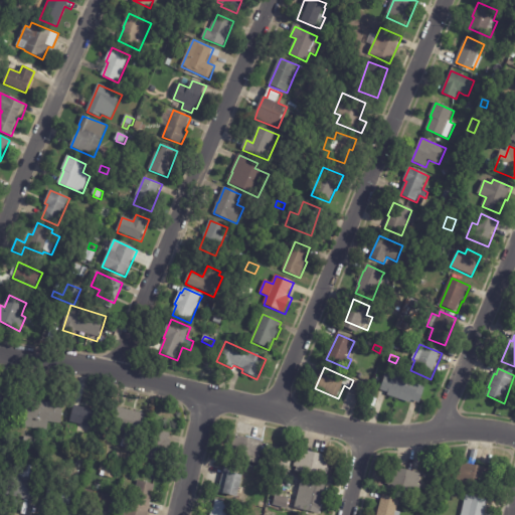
[(417,403),(412,402),(411,404),(388,396),(389,393),(381,391),(386,375),(392,376),(394,371),(421,380),(419,385),(426,387),(423,397),(427,398),(425,404),(420,403),(420,404),(417,403)]
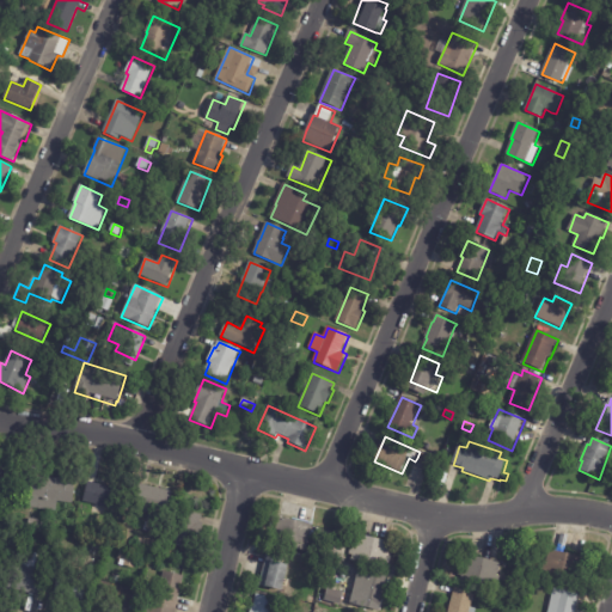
[(428,470),(416,465),(422,453),(435,459),(430,471),(428,470)]
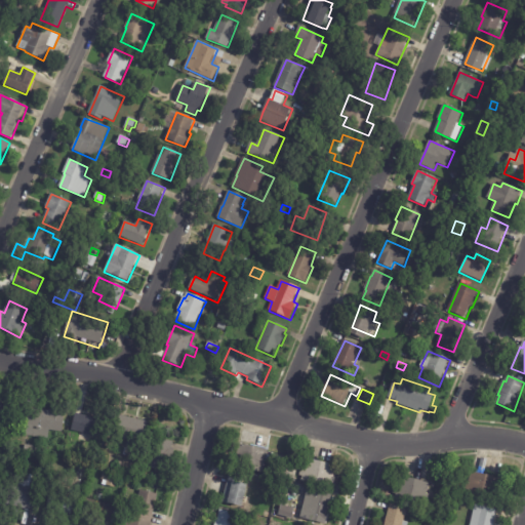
[(28,408),(49,410),(49,409),(65,411),(63,431),(49,429),(48,438),(22,435),(26,408),(28,408)]
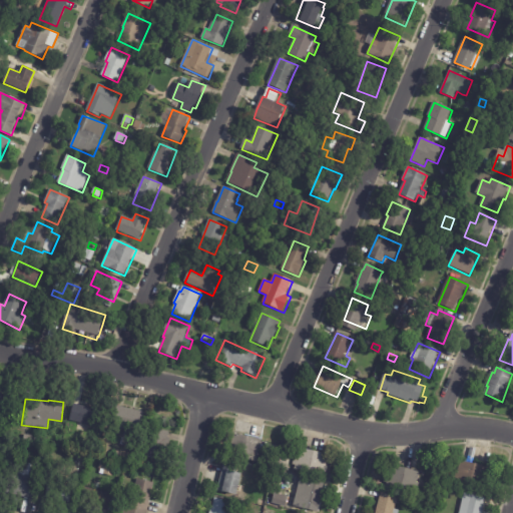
[(80,405),(86,406),(87,405),(105,410),(101,424),(91,422),(90,425),(70,420),(74,403),(80,405)]
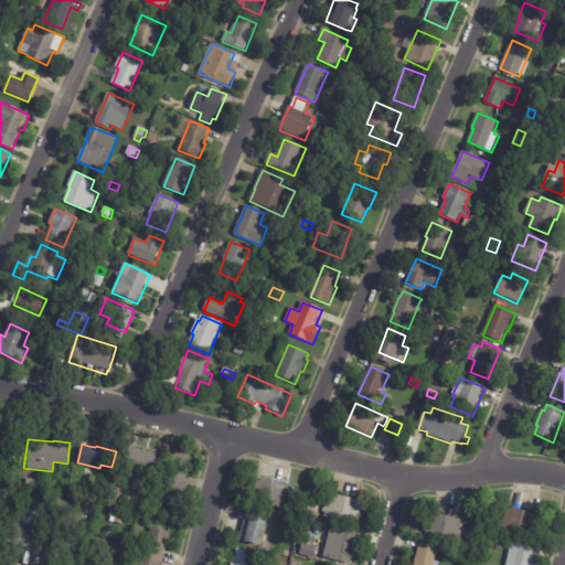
[(130,446),(160,454),(157,465),(127,457),(129,446),(130,446)]
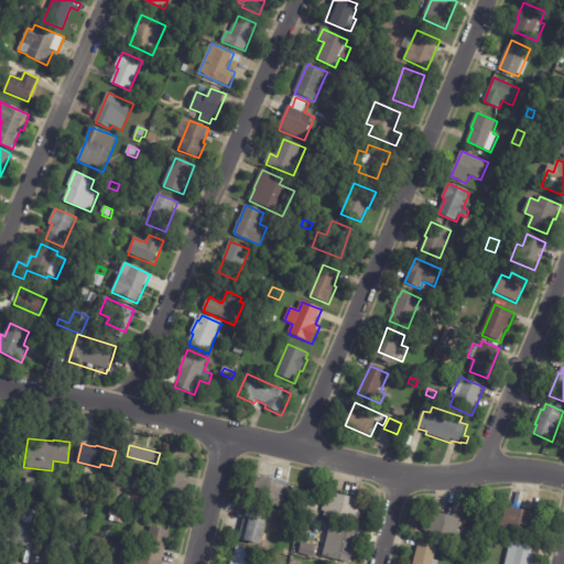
[(183,475),(180,489),(179,489),(175,505),(159,501),(163,481),(166,481),(169,469),(184,473),(183,475)]
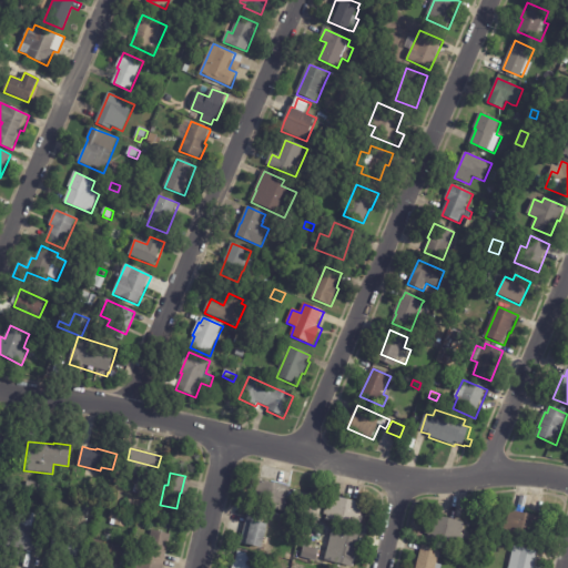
[(287,486),(291,487),(285,510),(254,503),(255,499),(251,498),(253,489),(257,490),(260,479),(287,486)]
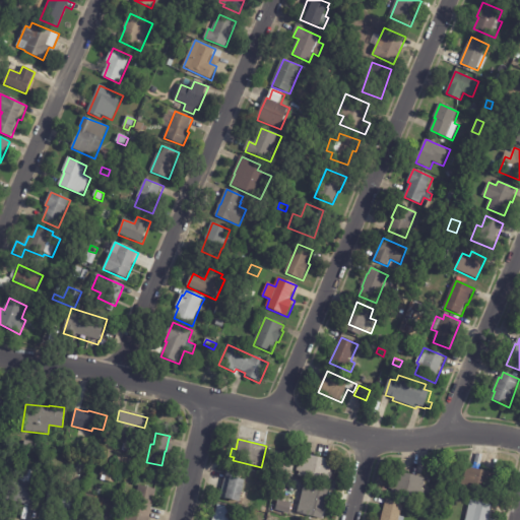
[(25,440),(34,441),(33,450),(24,449),(25,440)]
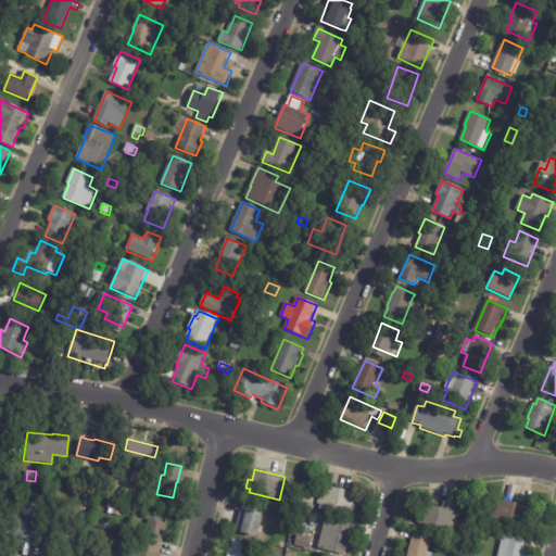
[(510,484),(518,487),(515,501),(508,500),(510,484)]
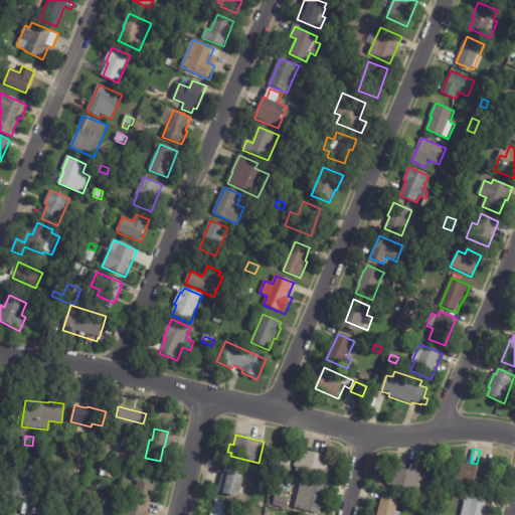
[(304,450),(330,456),(328,466),(330,467),(329,474),(326,473),(325,478),(297,472),(298,467),(295,466),(297,459),(300,459),(302,450),(304,450)]
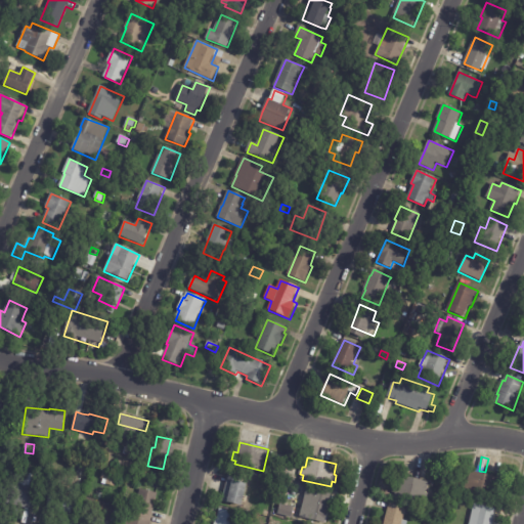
[(129,467),(136,469),(134,475),(126,473),(127,469),(129,469),(129,467)]
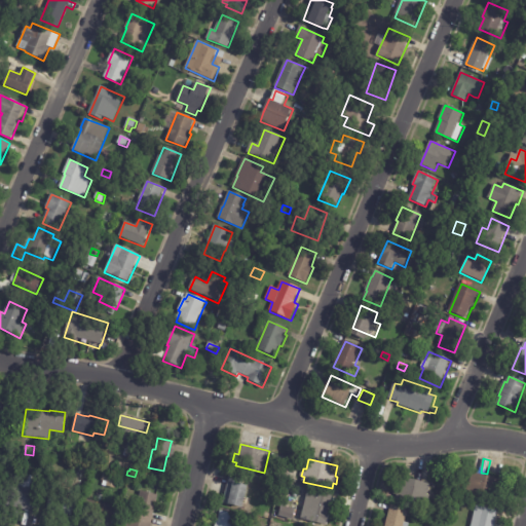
[(473,474),(473,472),(502,479),(500,489),(502,490),(501,497),(498,496),(497,501),(468,494),(468,491),(465,491),(467,483),(461,482),(464,472),(473,474)]
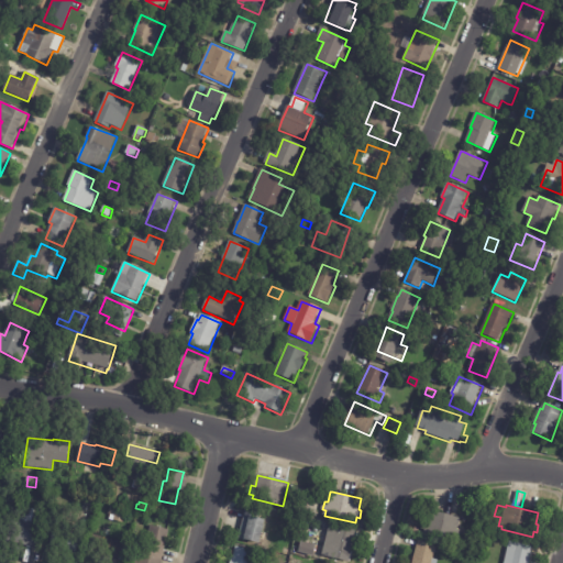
[(118,507),(127,509),(125,517),(116,515),(118,507)]
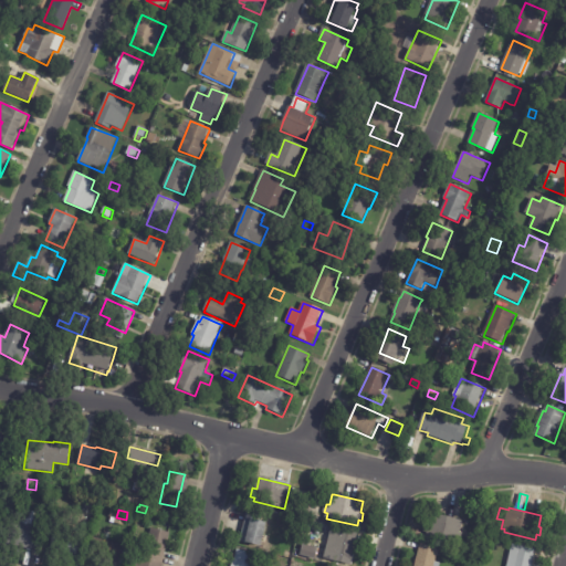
[(265,535),(262,546),(240,541),(248,511),(264,515),(263,520),(269,522),(265,535)]
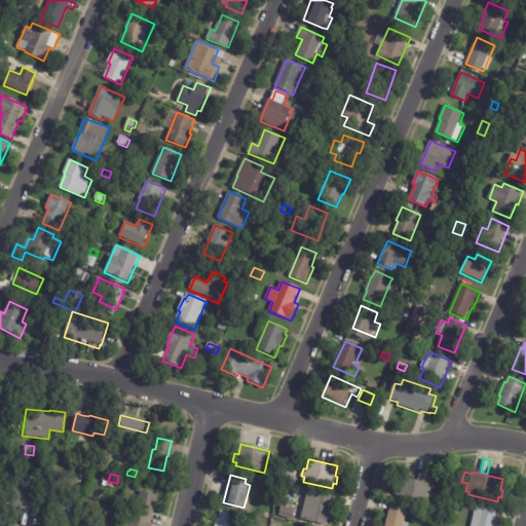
[(404,477),(431,484),(428,494),(431,495),(429,502),(427,502),(426,506),(397,499),(398,495),(395,494),(397,486),(400,487),(402,477),(404,477)]
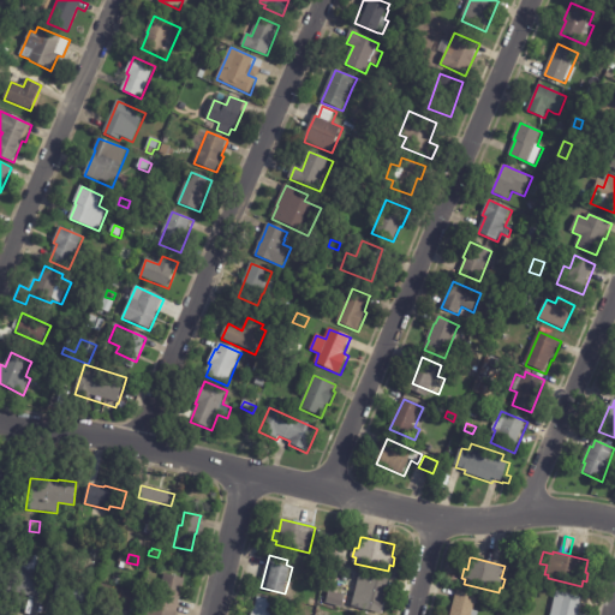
[(42,597),(6,590),(11,565),(47,572),(42,597)]
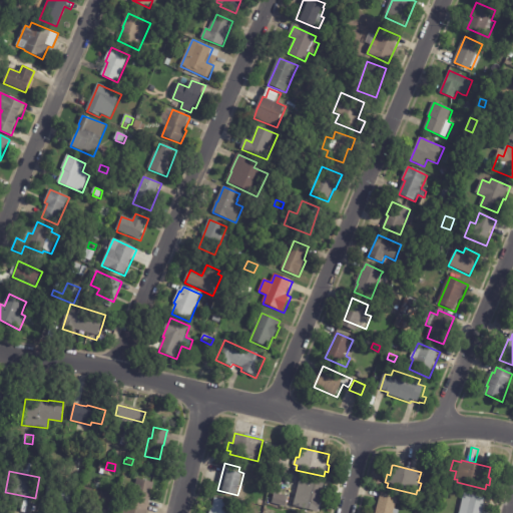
[(73,488),(70,505),(45,500),(51,477),(59,479),(58,485),(73,488)]
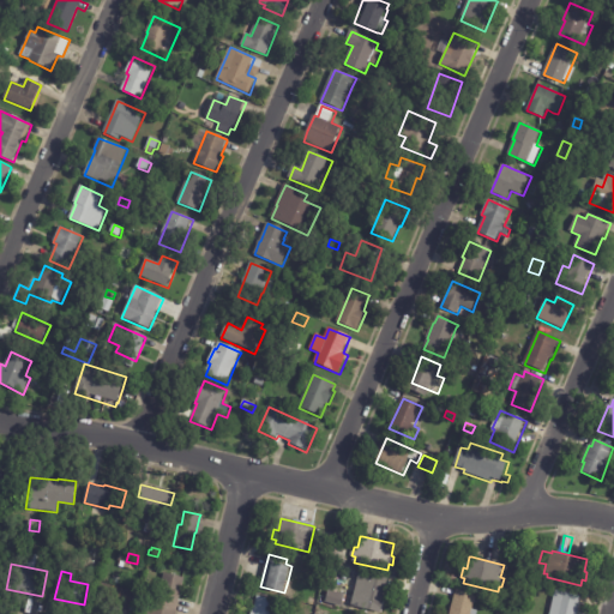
[(180,600),(175,613),(149,613),(152,597),(158,599),(164,572),(185,577),(180,600)]
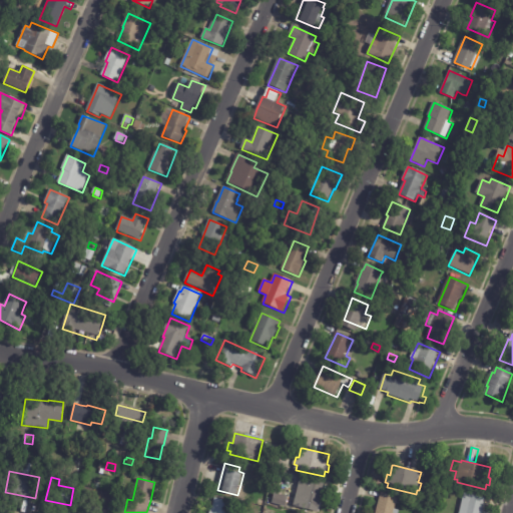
[(326,485),(319,511),(303,507),(310,479),(326,483),(326,485)]
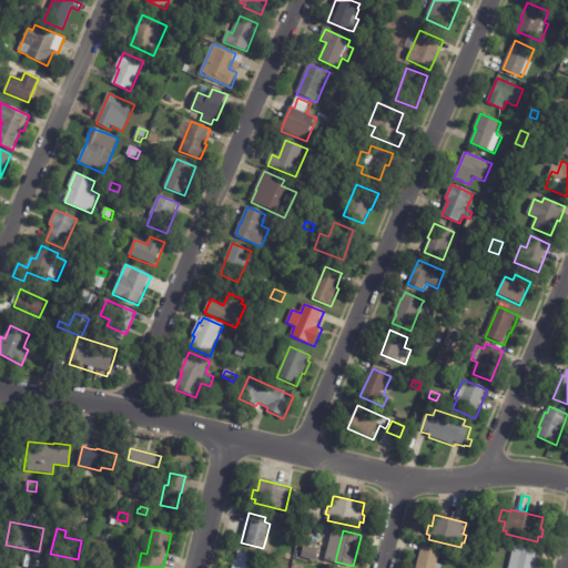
[(124,548),(121,564),(104,560),(105,558),(93,555),(97,540),(125,547),(124,548)]
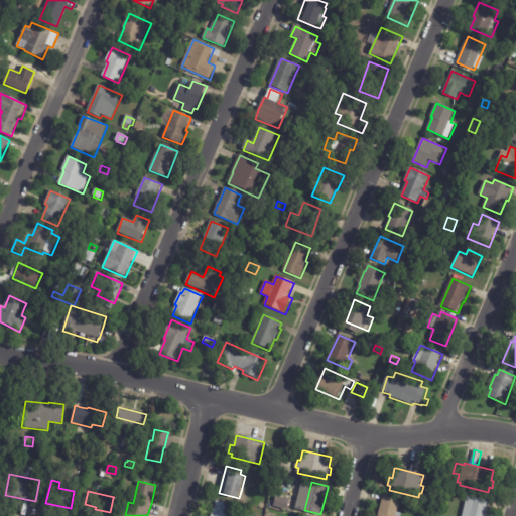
[(378,515),(384,495),(400,499),(397,512),(402,513),(401,515),(378,515)]
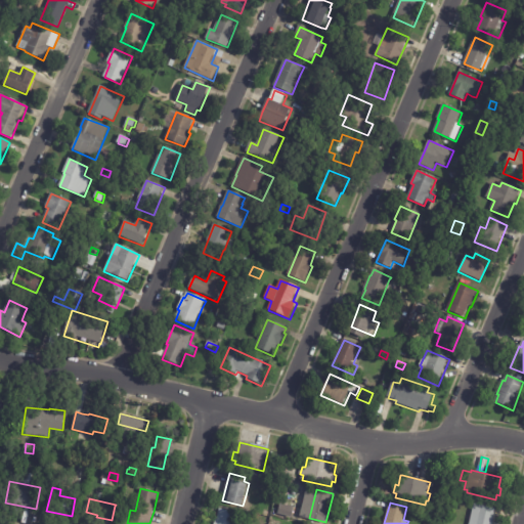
[(497,509),(492,523),(470,523),(476,503),(497,509)]
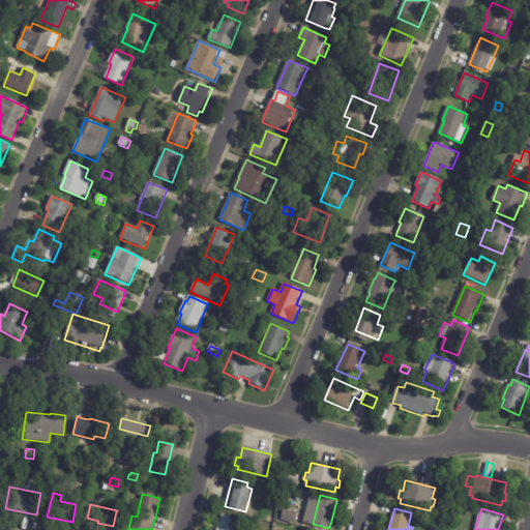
[(215,529),(218,523),(221,523),(223,513),(240,519),(237,529),(240,529),(215,529)]
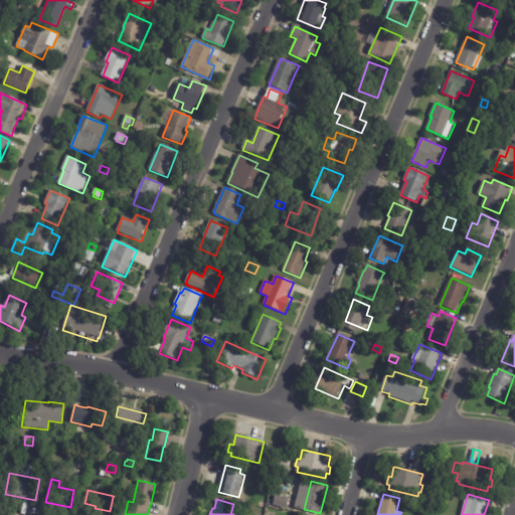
[(289,501),(295,502),(294,509),(287,508),(289,501)]
